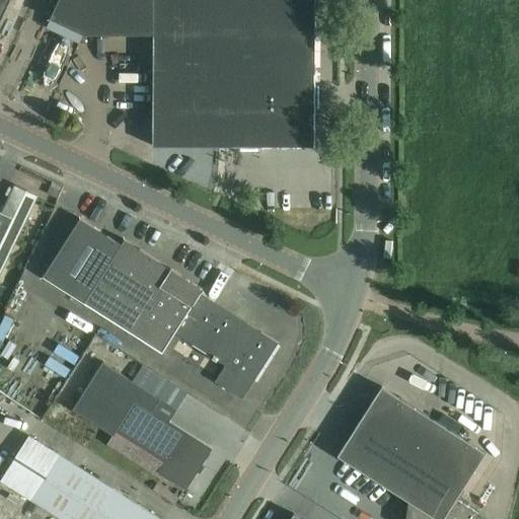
[(0,0),(0,21),(10,0),(0,0)]
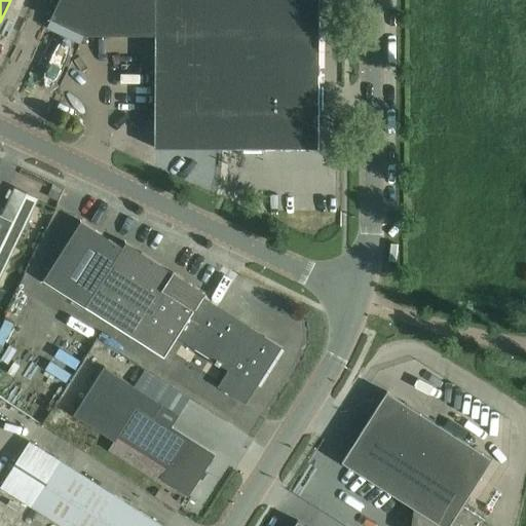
[(59,0),(49,20),(84,35),(154,36),(154,149),(318,150),(318,0),(59,0)]
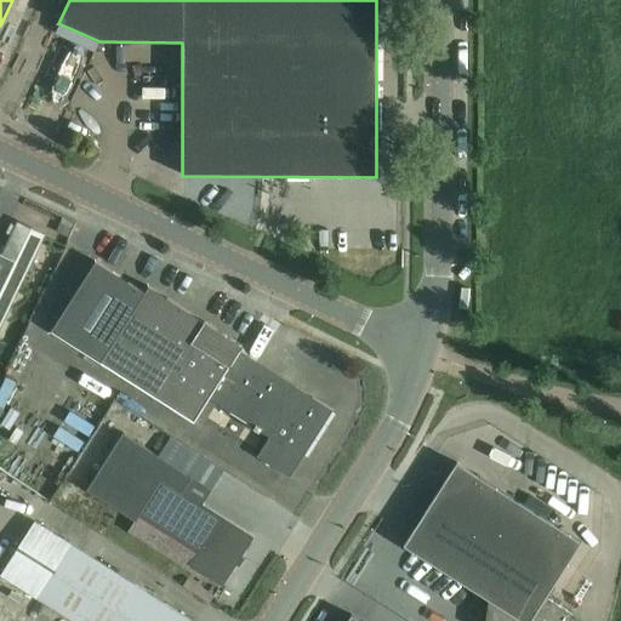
[(0,325),(44,235),(18,223),(3,256),(0,254),(0,325)]
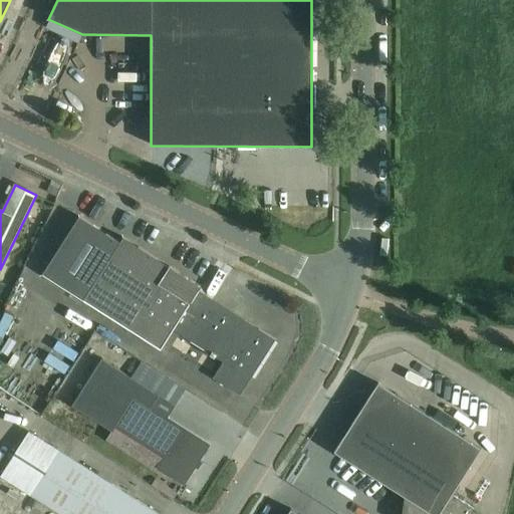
[(78,217),(41,274),(160,349),(172,330),(229,366),(219,383),(239,396),(274,340),(257,329),(253,334),(240,326),(241,323),(212,305),(203,319),(186,308),(200,286),(122,237),(118,243),(78,217)]
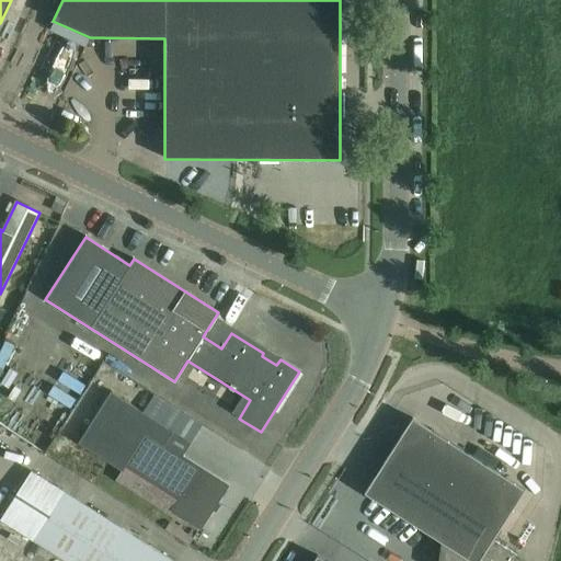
[(150,370),(144,381),(161,392),(168,381),(150,370)]
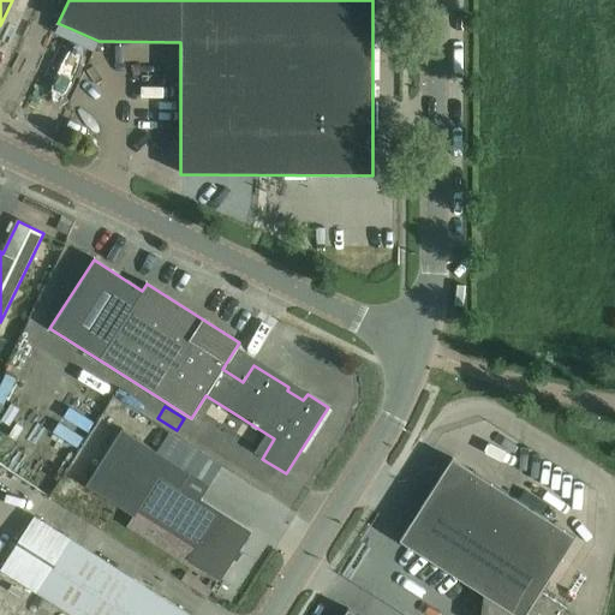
[(180,489),(190,473),(120,430),(85,485),(133,517),(137,511),(193,547),(186,559),(220,579),(249,532),(180,489)]
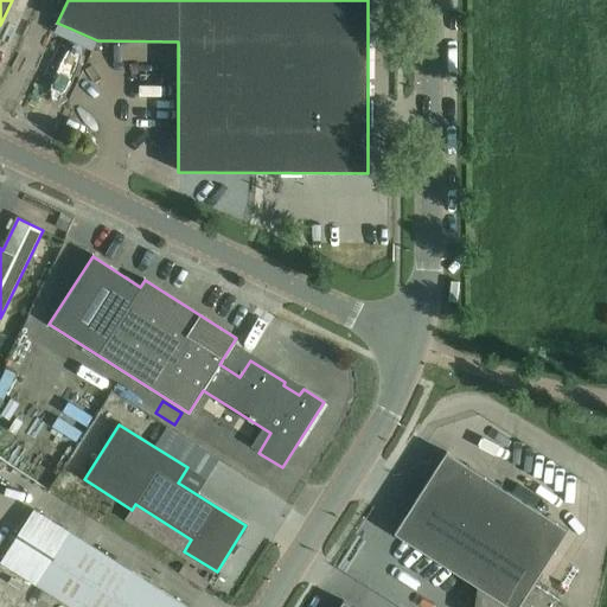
[(481,588),(475,598),(474,606),(555,606),(560,600),(534,583),(567,530),(445,452),(395,534),(481,588)]
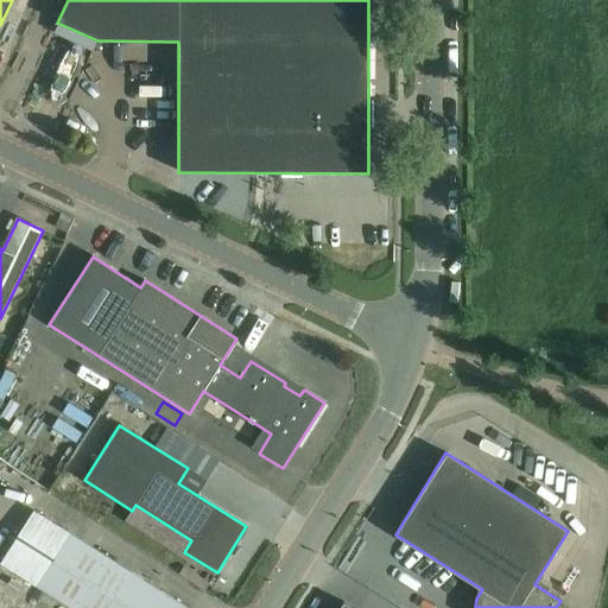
[(0,563),(70,607),(185,607),(32,511),(0,561),(0,563)]
